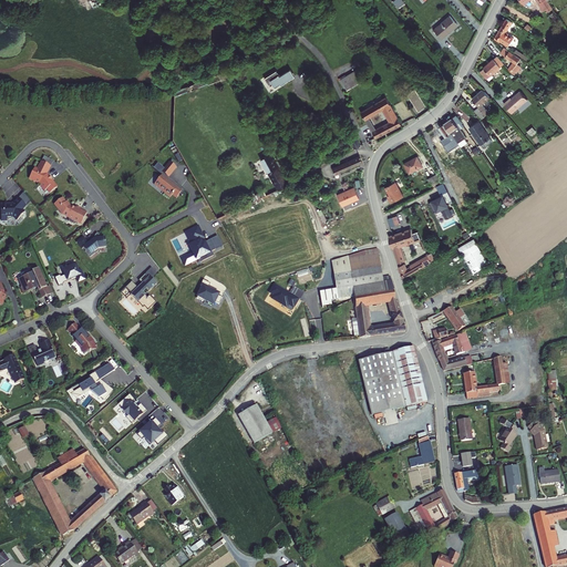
[(536,0),(543,9),(545,8),(549,4),(546,0),(536,0)]
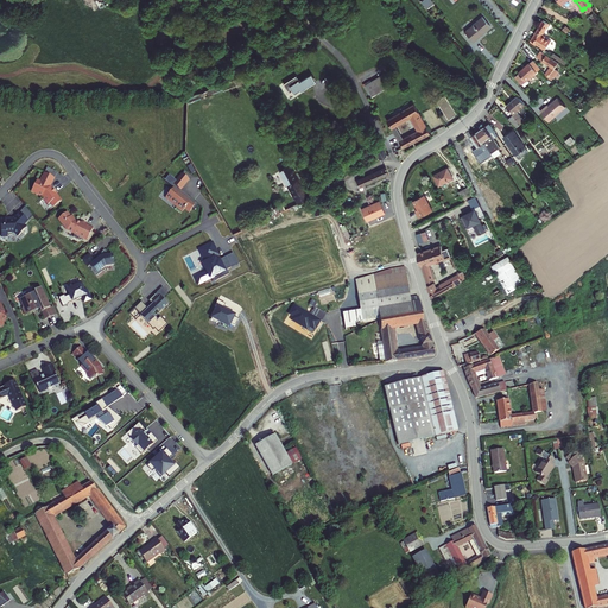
[(480,17),(463,32),(470,42),(488,26),(480,17)]
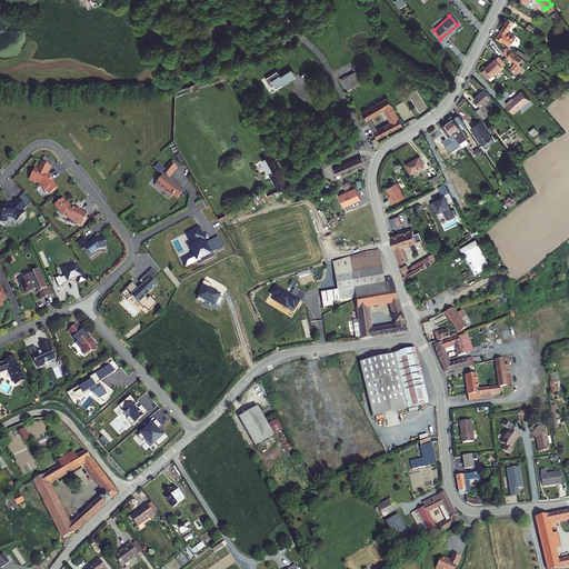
[(507,18),(496,37),(501,40),(506,31),(512,20),(507,18)]
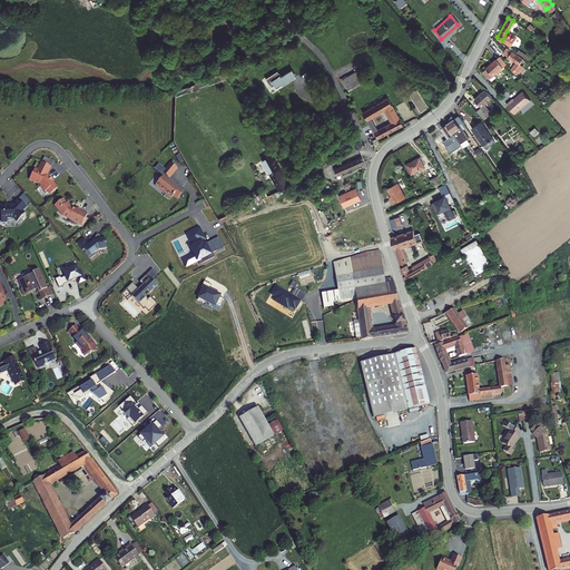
[(513,36),(507,31),(502,40),(508,45),(513,36)]
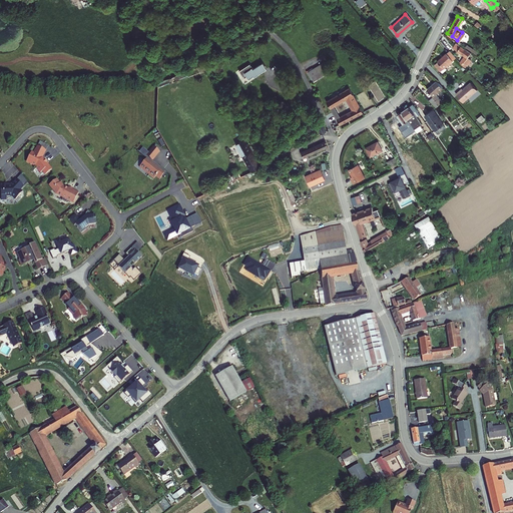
[(470,52),(455,41),(452,46),(465,55),(459,60),(461,62),(467,56),(470,52)]
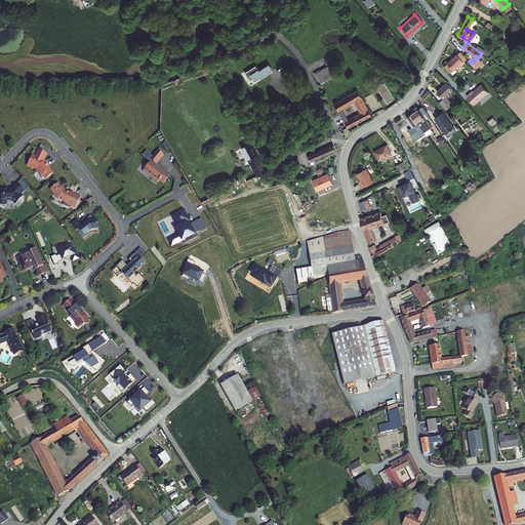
[(447,62),(444,65),(451,73),(454,70),(453,69),(466,57),(459,50),(447,61),(447,62)]
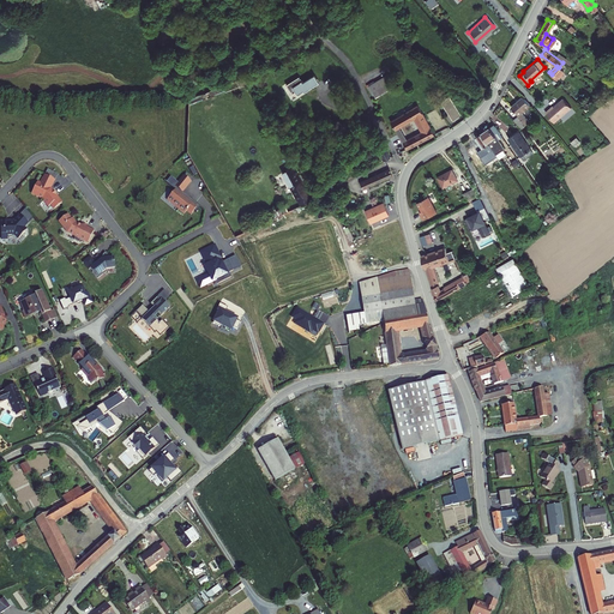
[(300,77),(288,85),(293,92),(296,90),(299,95),(308,89),(308,90),(315,85),(311,78),(305,83),(300,77)]
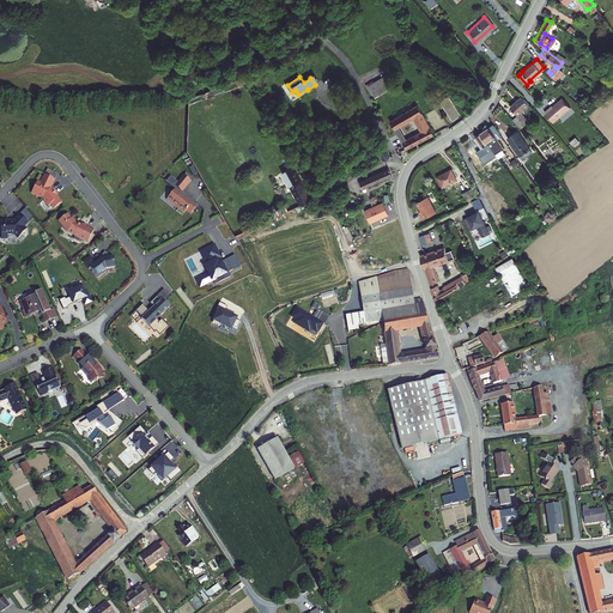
[(388,80),(368,93),(378,110),(399,97),(388,80)]
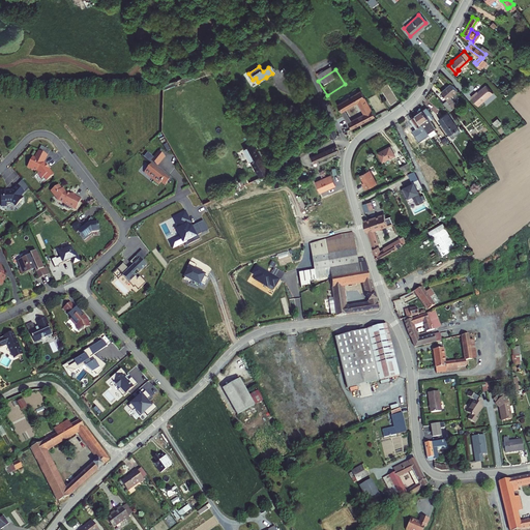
[(450,82),(441,90),(447,98),(443,101),(450,110),(453,107),(455,110),(460,107),(450,96),(458,89),(450,82)]
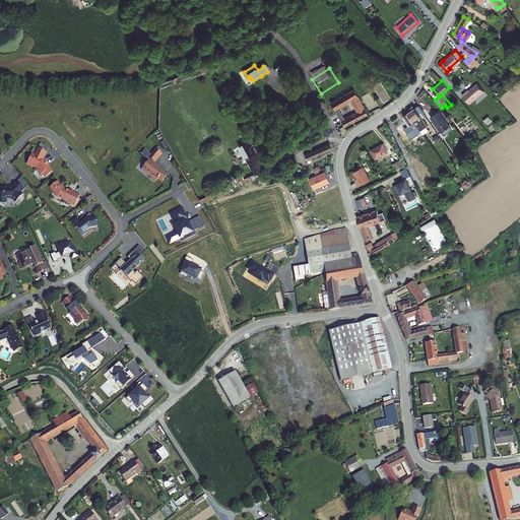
[(483,91),(477,83),(469,90),(468,89),(462,95),(469,104),(483,91)]
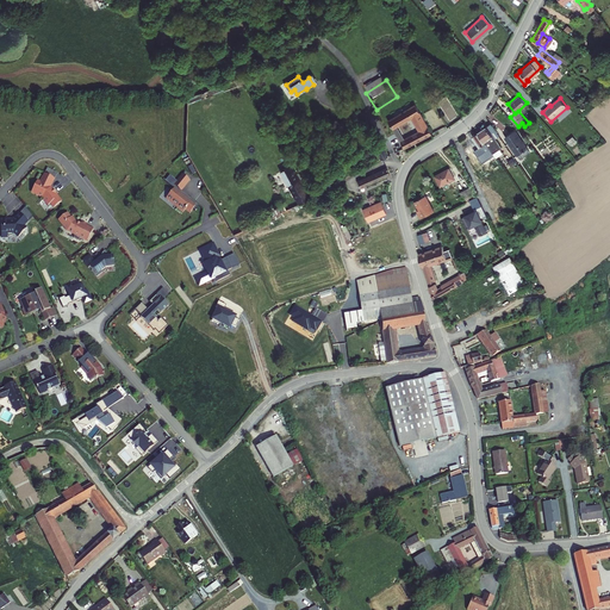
[(391,120),(396,129),(410,119),(418,131),(422,138),(430,132),(412,106),(391,120)]
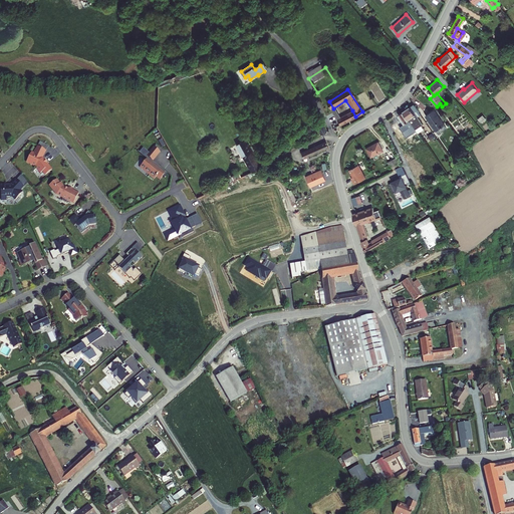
[(340,118),(333,108),(329,101),(325,104),(340,126),(355,116),(352,110),(340,118)]
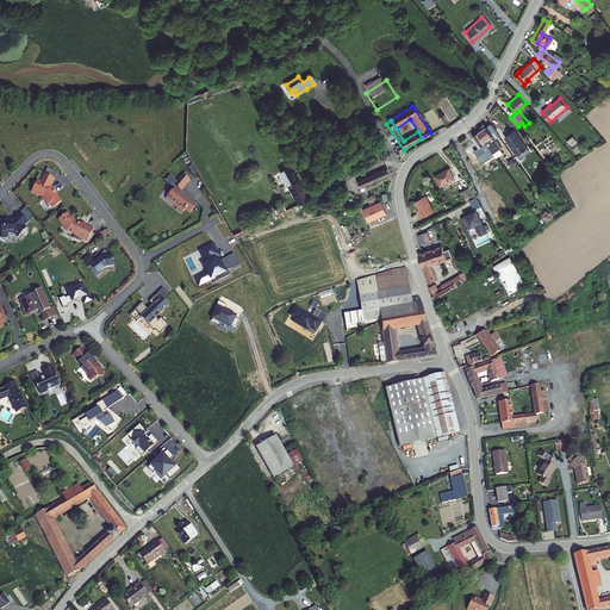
[(479,132),(495,156),(497,157),(503,153),(500,149),(502,148),(493,136),(498,134),(491,124),(479,132)]
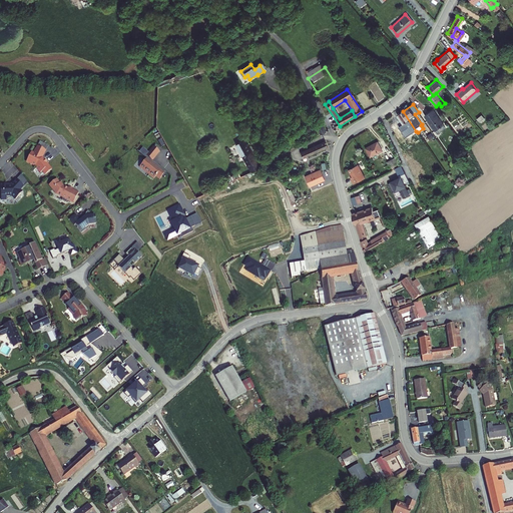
[(434,108),(425,115),(435,131),(445,124),(434,108)]
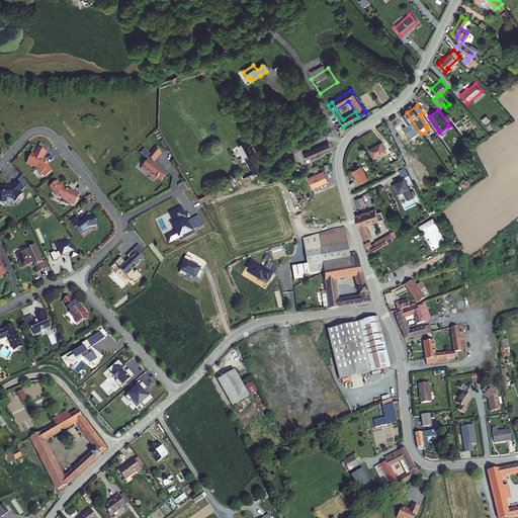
[(407,112),(402,116),(408,125),(409,125),(411,128),(406,133),(410,139),(420,133),(407,112)]
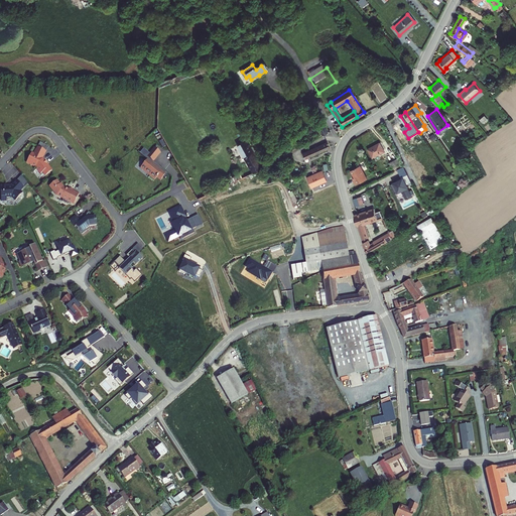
[(324,124),(318,125),(321,136),(324,135),(327,134),(324,124)]
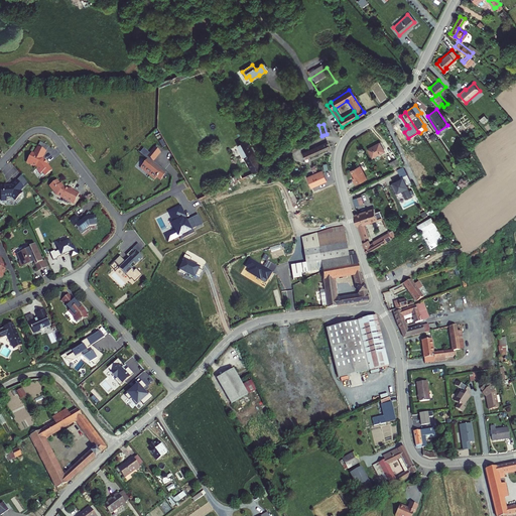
[(248,139),(239,143),(253,173),(262,169),(248,139)]
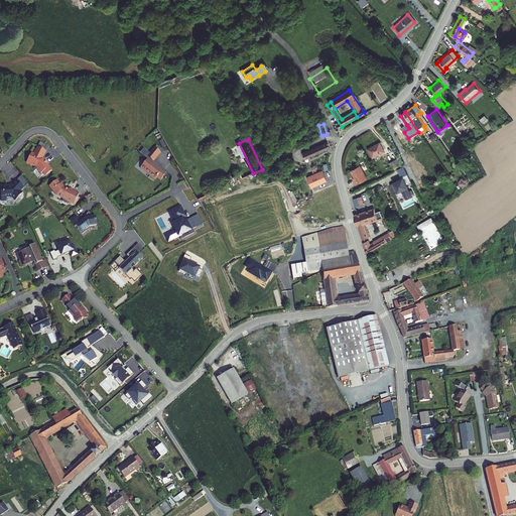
[(380,142),(368,148),(373,157),(385,152),(380,142)]
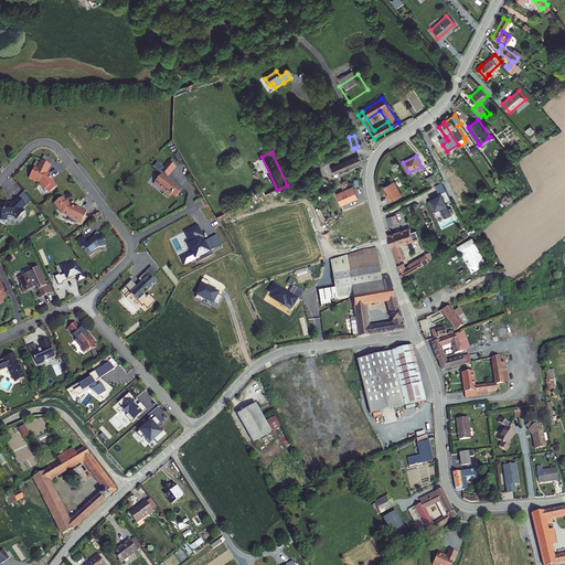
[(54,161),(45,157),(42,162),(51,167),(54,161)]
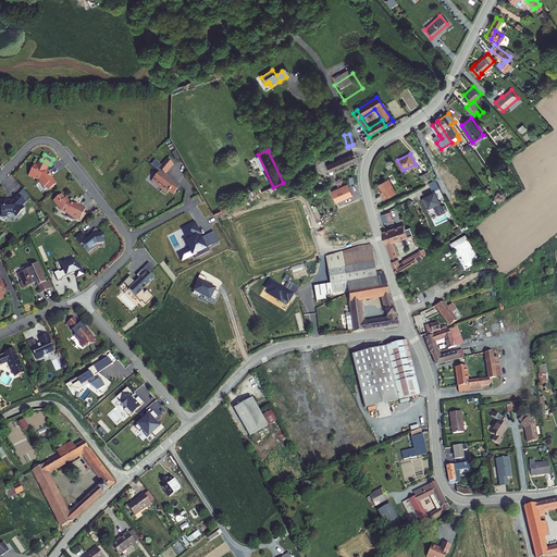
[(354,155),(326,165),(329,172),(355,162),(356,161),(354,155)]
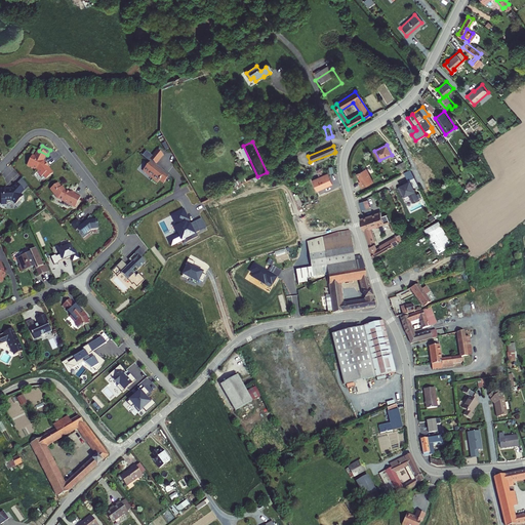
[(152,156),(147,151),(143,156),(150,162),(143,171),(158,183),(160,180),(163,184),(166,180),(167,182),(171,176),(156,164),(164,155),(157,150),(152,156)]
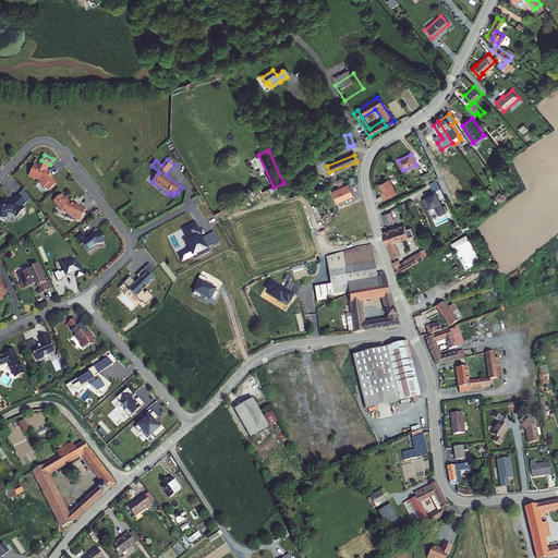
[(50,165),(41,160),(38,167),(35,166),(29,177),(34,179),(40,183),(45,189),(47,186),(50,191),(57,185),(51,179),(52,179),(48,173),(47,172),(50,165)]
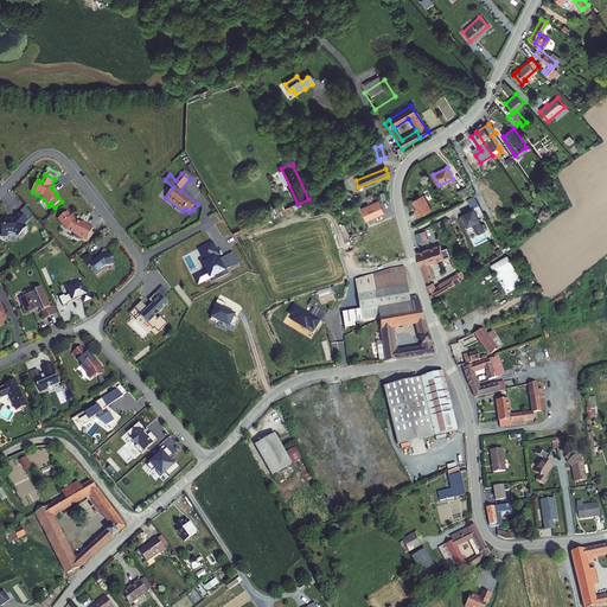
[(467,186),(458,191),(462,198),(471,193),(467,186)]
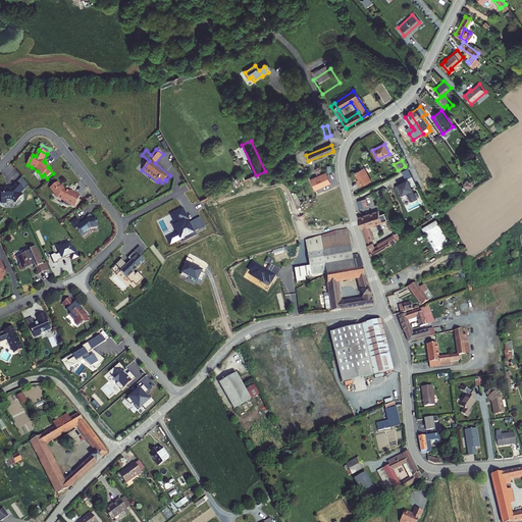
[(371,181),(364,168),(355,173),(359,180),(357,181),(360,188),(371,181)]
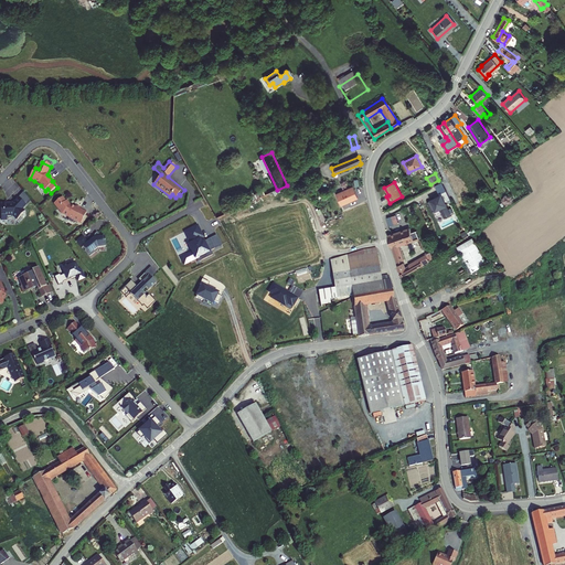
[(336,194),(341,205),(358,198),(352,187),(336,194)]
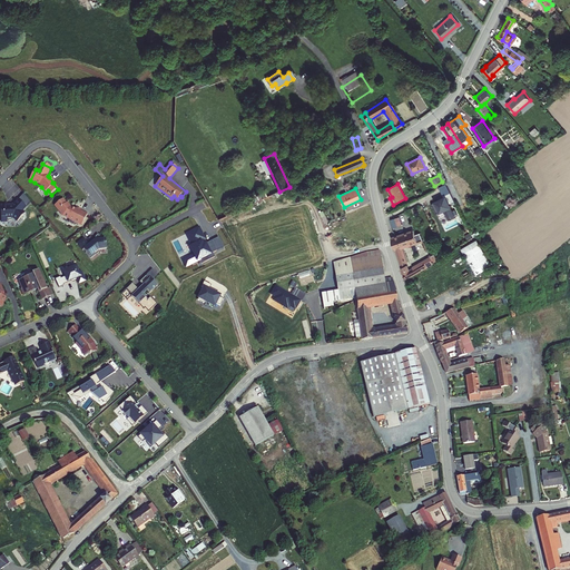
[(455,216),(445,196),(431,204),(436,214),(443,209),(449,219),(455,216)]
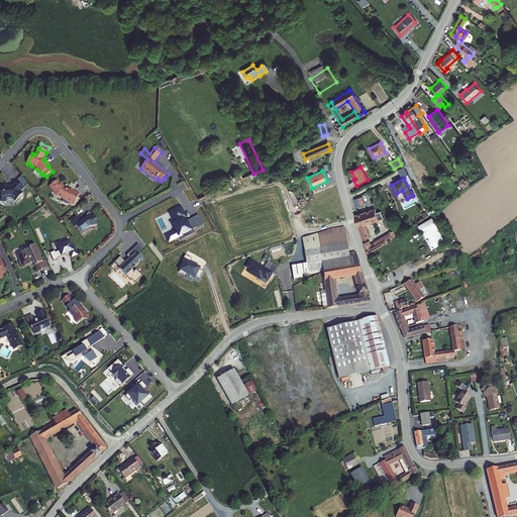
[(61,185),(58,181),(49,187),(58,197),(64,200),(63,203),(67,205),(69,202),(75,205),(80,195),(74,192),(74,191),(71,189),(69,191),(66,189),(62,185),(61,185)]
